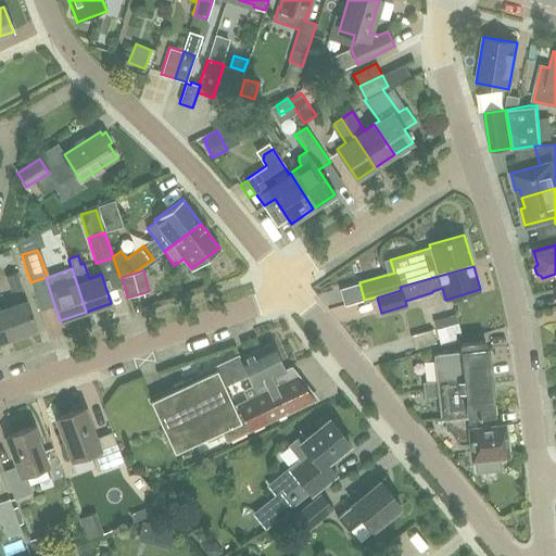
[(11,291),(21,288),(15,273),(5,276),(11,291)]
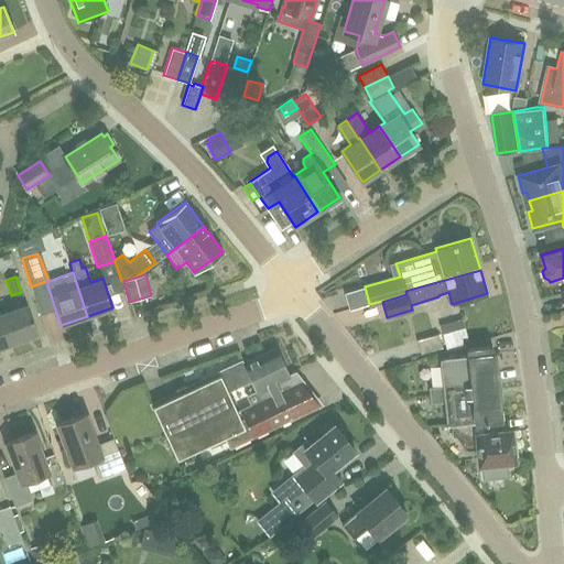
[(0,315),(10,343),(36,334),(26,305),(0,314),(0,315)]
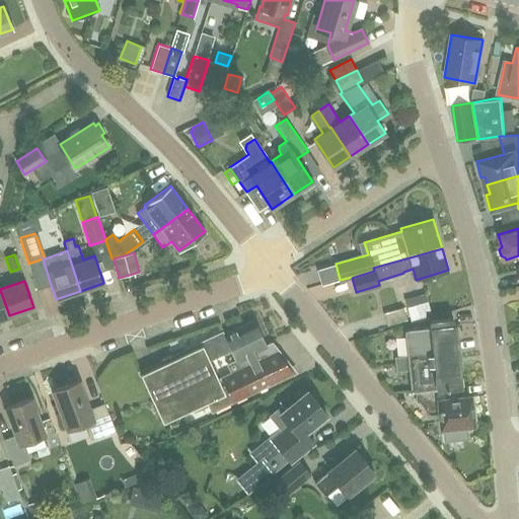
[(0,318),(9,315),(0,290),(0,318)]
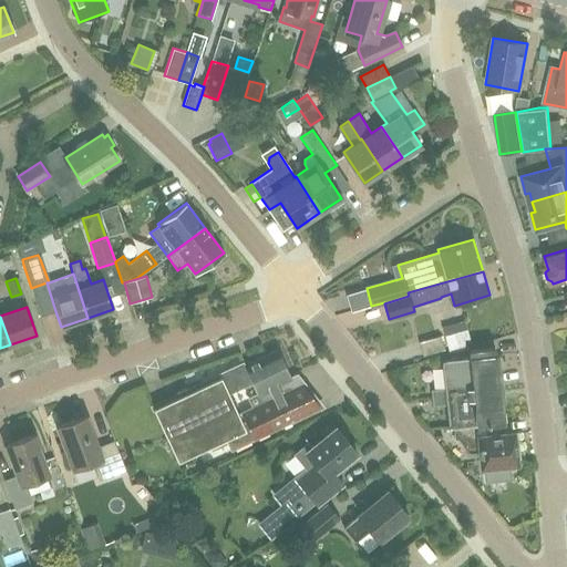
[(423,356),(445,349),(441,336),(420,342),(423,356)]
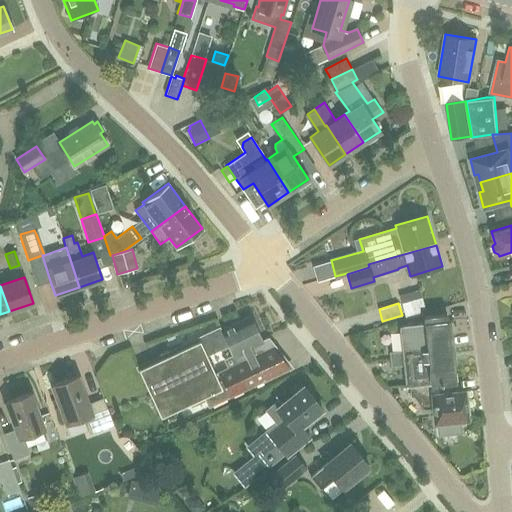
[(448,320),(447,313),(424,316),(425,323),(400,326),(402,351),(390,352),(391,366),(404,365),(406,387),(407,387),(407,386),(430,384),(431,384),(449,382),(451,382),(455,382),(450,320),(448,320)]
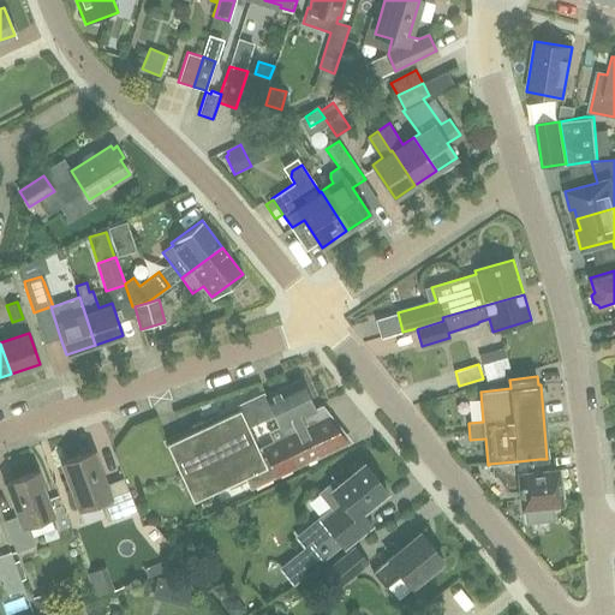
[(315,411),(300,380),(266,396),(263,392),(237,405),(252,439),(255,437),(250,428),(273,417),(278,428),(315,411)]
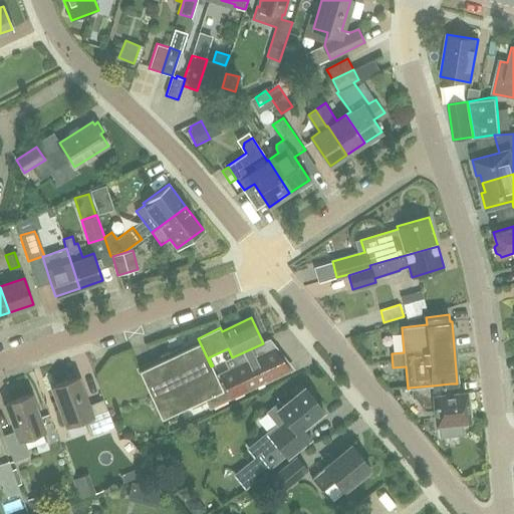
[(226,399),(211,366),(198,338),(153,359),(177,411),(205,398),(209,407),(226,399)]
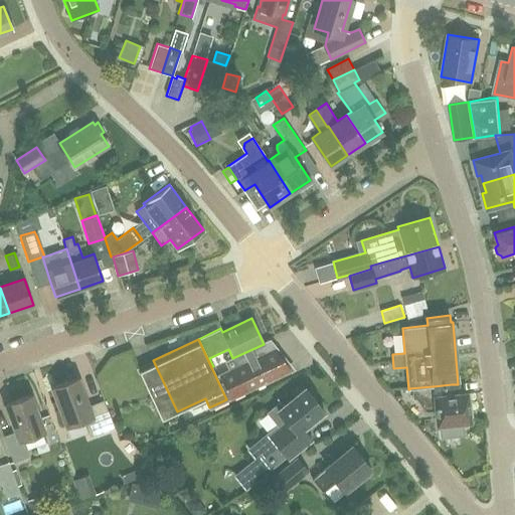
[(226,399),(291,369),(273,349),(270,341),(264,344),(232,358),(225,361),(228,370),(216,375),(213,366),(211,367),(226,399)]
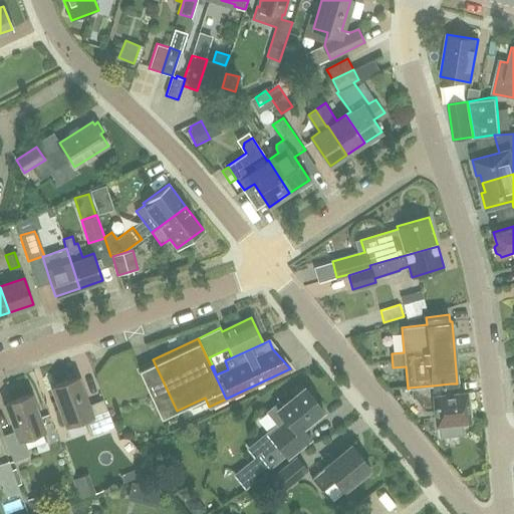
[(177,411),(153,359),(136,367),(138,372),(139,372),(160,419),(177,411)]
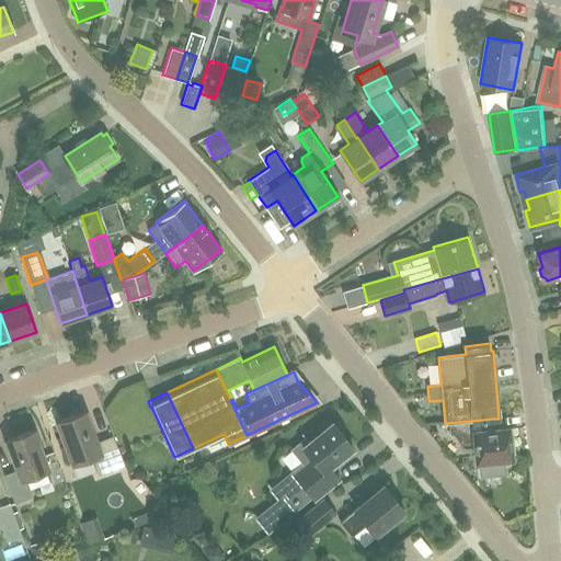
[(96,442),(84,410),(56,421),(72,464),(91,456),(99,477),(125,466),(113,436),(96,442)]
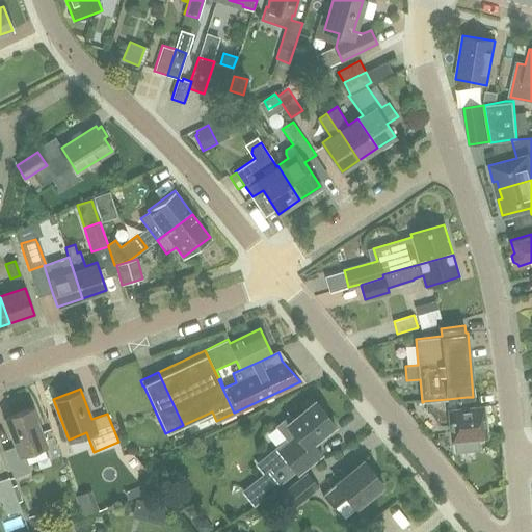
[(423,401),(423,402),(425,402),(426,407),(426,413),(430,413),(440,425),(451,424),(452,437),(454,437),(456,452),(480,449),(478,434),(484,434),(484,431),(488,430),(487,419),(483,420),(481,406),(470,407),(469,397),(467,397),(448,399),(447,399),(423,401)]
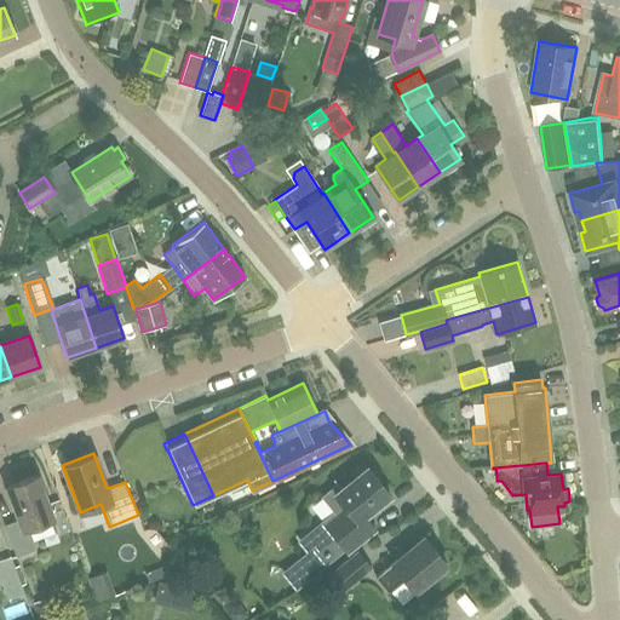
[(390,495),(368,466),(342,487),(338,483),(322,495),(337,514),(325,523),(346,551),(374,529),(365,516),(390,495)]
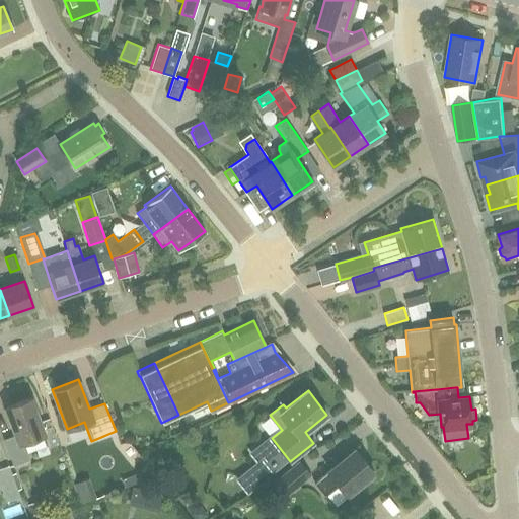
[(14,466),(28,461),(22,443),(45,434),(29,397),(4,408),(14,436),(4,439),(14,466)]
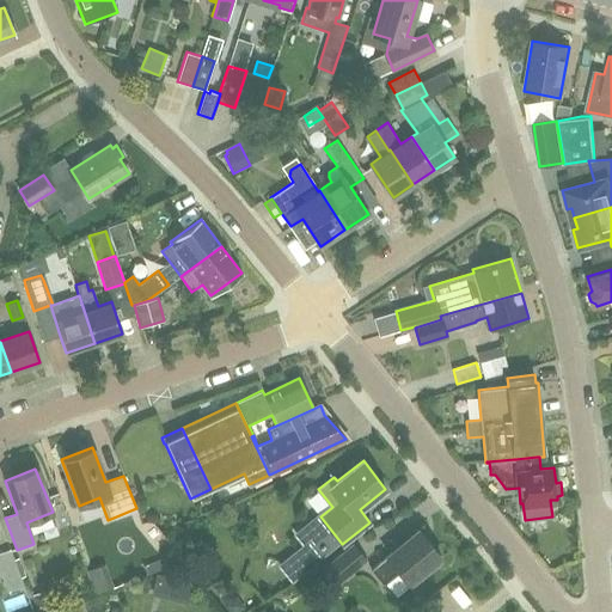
[(409,585),(441,556),(418,530),(369,571),(383,587),(399,573),(409,585)]
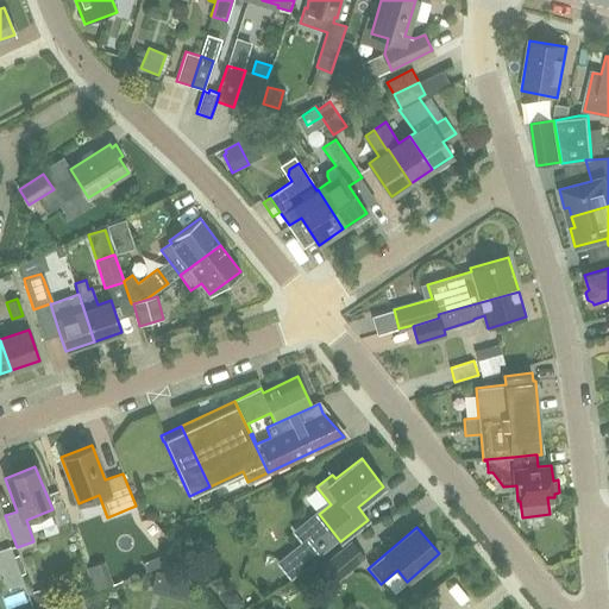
[(333,584),(365,558),(351,540),(320,566),(333,584)]
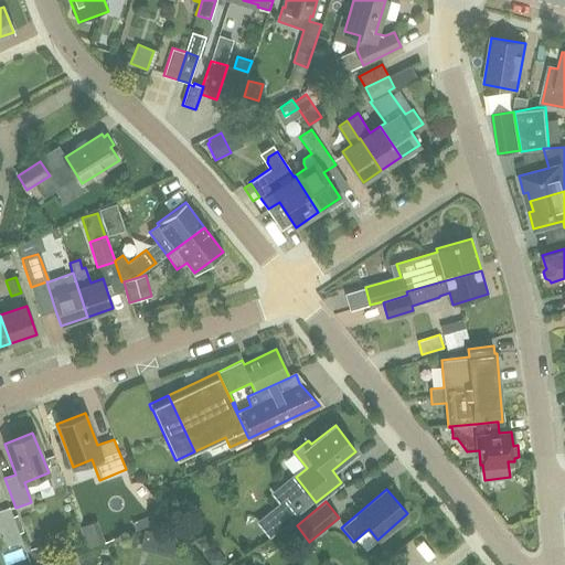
[(292,521),(280,505),(257,524),(269,540),(292,521)]
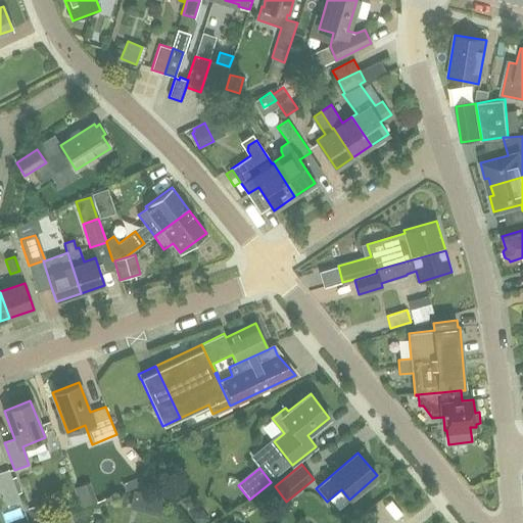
[(9,469),(0,472),(0,489),(6,506),(20,501),(17,493),(12,478),(9,469)]
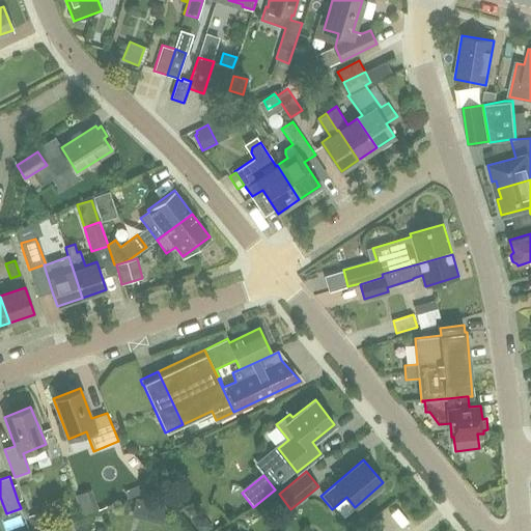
[(128,498),(146,492),(143,484),(126,491),(128,498)]
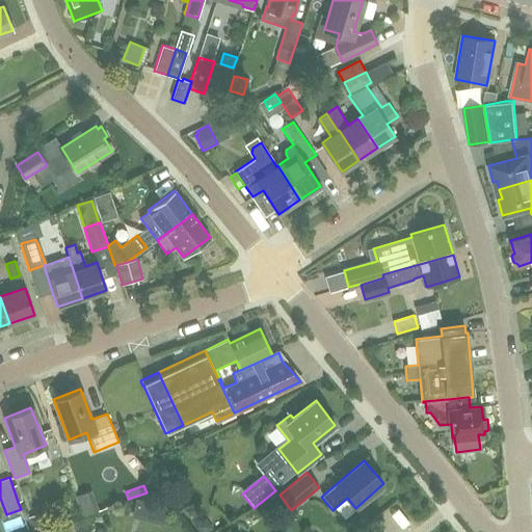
[(131,517),(147,522),(152,505),(136,501),(131,517)]
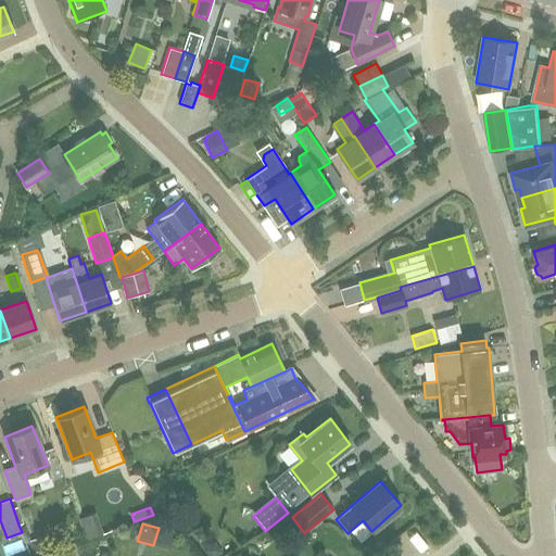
[(39,538),(28,542),(32,554),(43,550),(39,538)]
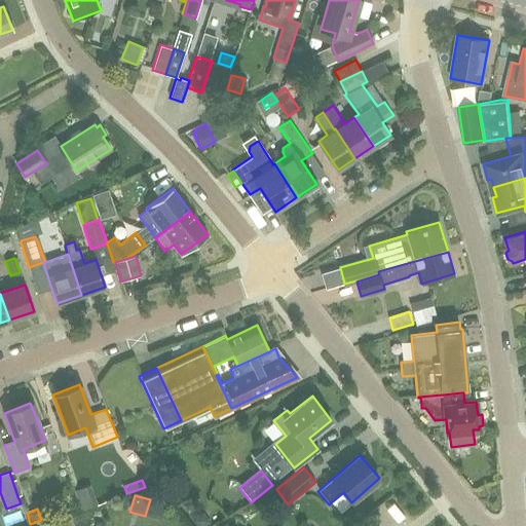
[(203,525),(211,521),(202,512),(191,520),(195,525),(203,525)]
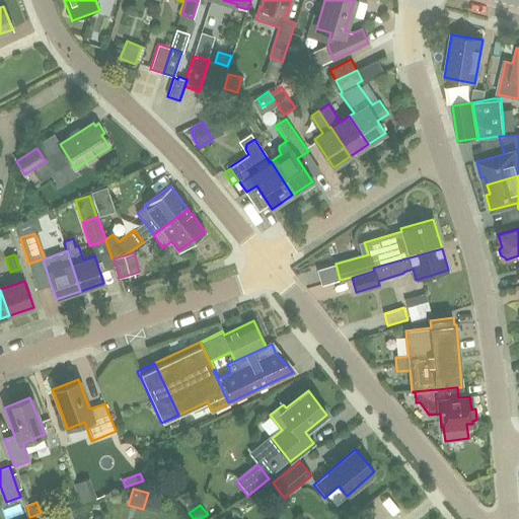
[(71,510),(73,518),(81,518),(83,506),(71,510)]
